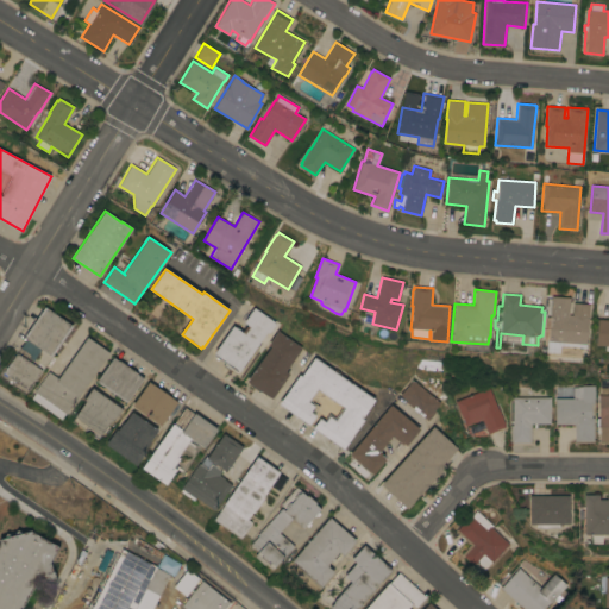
[(547,340),(552,296),(570,297),(569,315),(572,315),(573,302),(590,303),(586,344),(570,343),(547,340)]
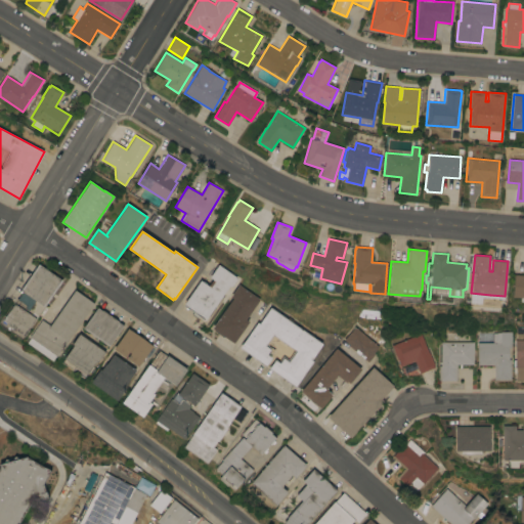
[(62,280),(44,306),(35,300),(29,310),(26,307),(27,306),(17,299),(23,292),(20,290),(38,264),(62,280)]
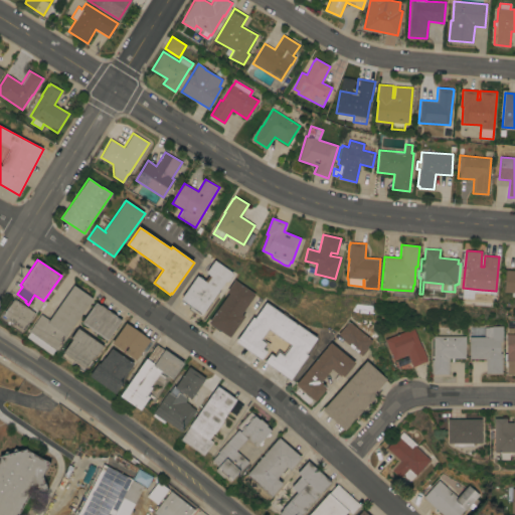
[(202,313),(202,312),(200,315),(194,310),(193,312),(188,309),(190,307),(181,301),(182,299),(181,299),(197,276),(204,281),(209,275),(206,273),(214,261),(232,273),(227,281),(225,280),(202,313)]
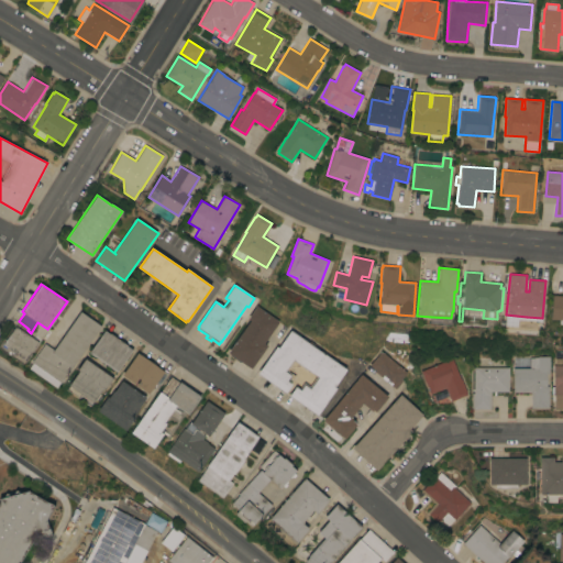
[(562,296),(562,323),(559,323),(560,320),(551,319),(552,295),(562,296)]
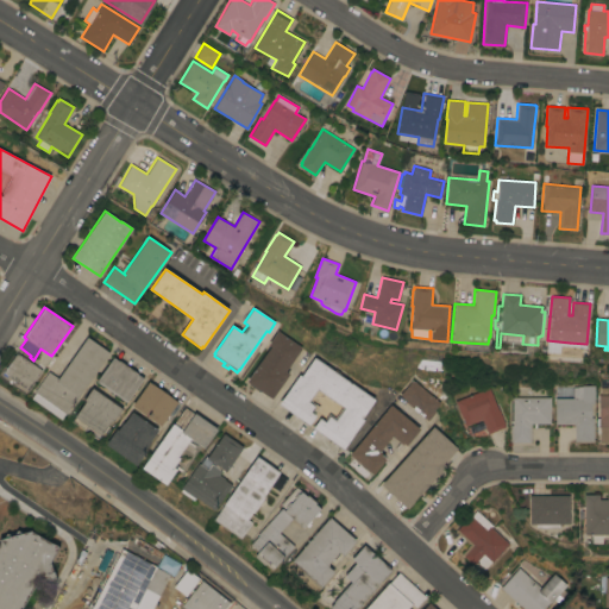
[(271,346),(268,345),(277,331),(302,347),(286,371),(289,374),(271,399),(246,382),(271,346)]
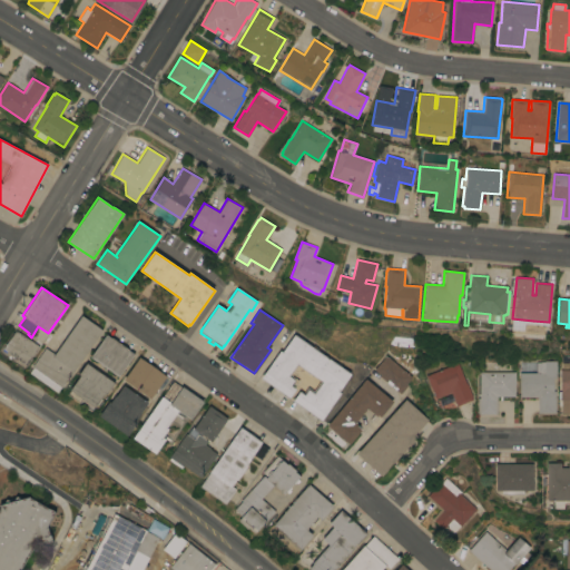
[(62,387),(60,386),(57,392),(29,373),(33,367),(32,366),(46,347),(55,354),(81,315),(102,330),(62,387)]
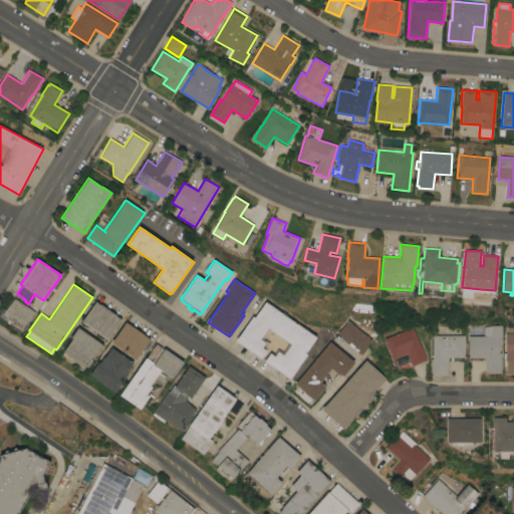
[(35,312),(23,329),(16,324),(3,314),(14,298),(35,312)]
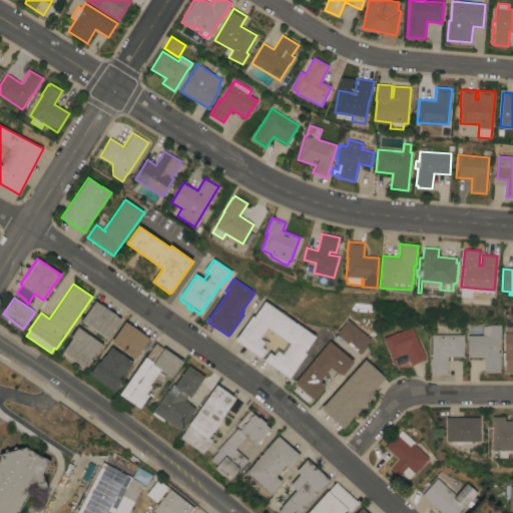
[(81,321),(95,301),(100,305),(101,304),(116,315),(116,316),(120,319),(106,339),(81,321)]
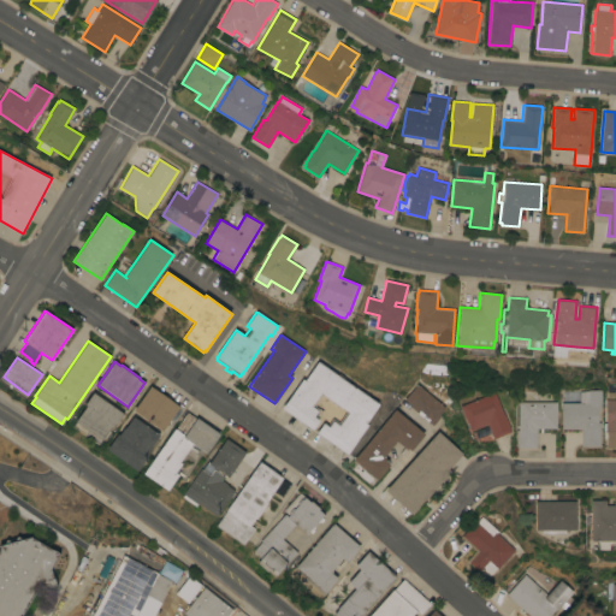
[(379,404),(366,424),(368,425),(348,455),(317,433),(324,424),(330,427),(333,421),(339,425),(348,413),(321,394),(313,406),(319,410),(314,416),(320,420),(313,430),(282,409),(302,379),(304,380),(318,361),(379,404)]
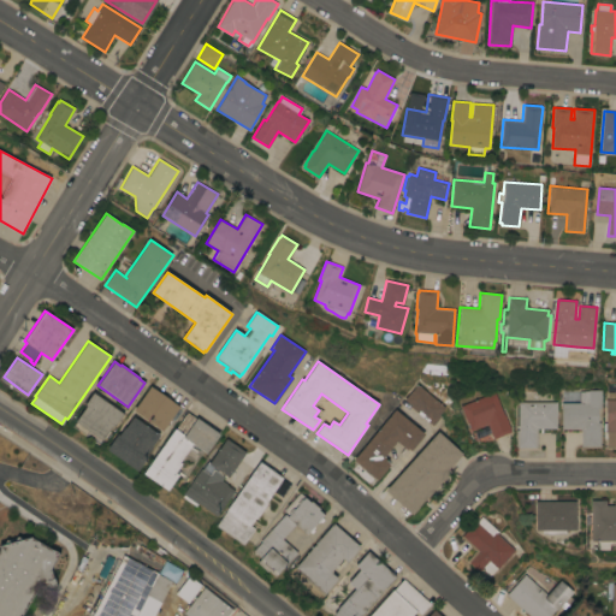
[(445,407),(439,415),(440,416),(433,426),(409,407),(412,404),(404,400),(418,384),(445,407)]
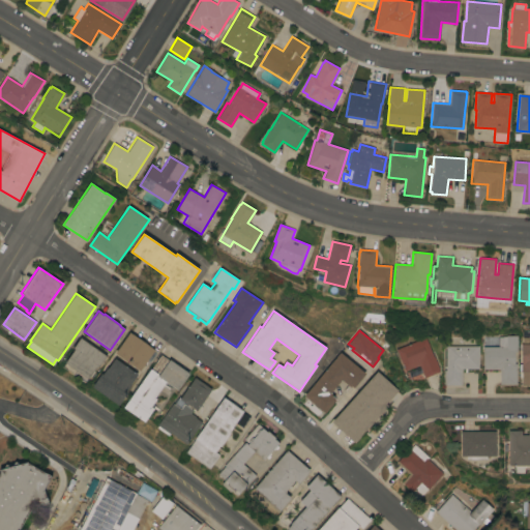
[(140,371),(128,362),(133,357),(130,355),(126,361),(115,353),(129,332),(154,350),(140,371)]
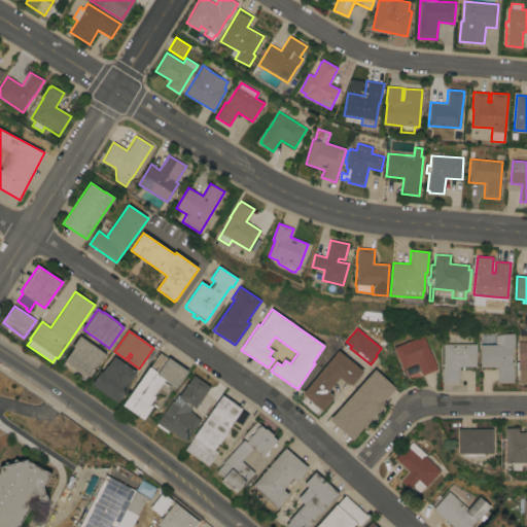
[(481,345),(495,345),(495,335),(499,335),(503,335),(503,334),(515,334),(515,346),(514,346),(514,349),(512,349),(512,361),(514,361),(514,382),(497,381),(497,367),(481,367),(481,345)]
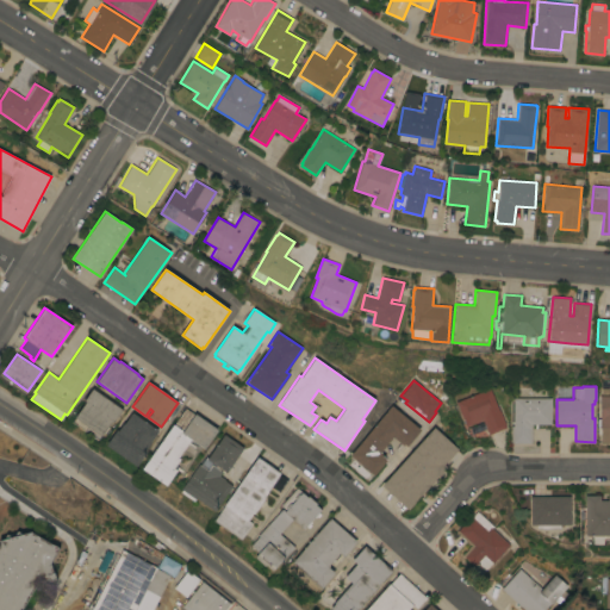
[(123,410),(114,422),(112,419),(101,436),(75,417),(86,402),(85,400),(92,388),(123,410)]
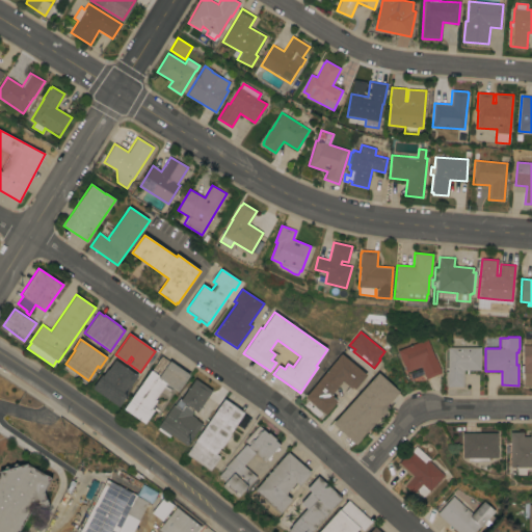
[(427,339),(434,356),(435,356),(441,370),(440,370),(441,373),(426,379),(421,366),(406,372),(398,350),(427,339)]
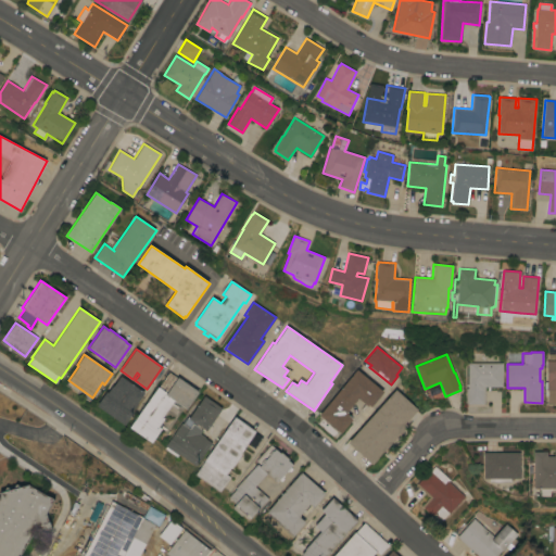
[(555,361),(555,404),(547,404),(547,395),(544,395),(544,381),(547,381),(547,361),(555,361)]
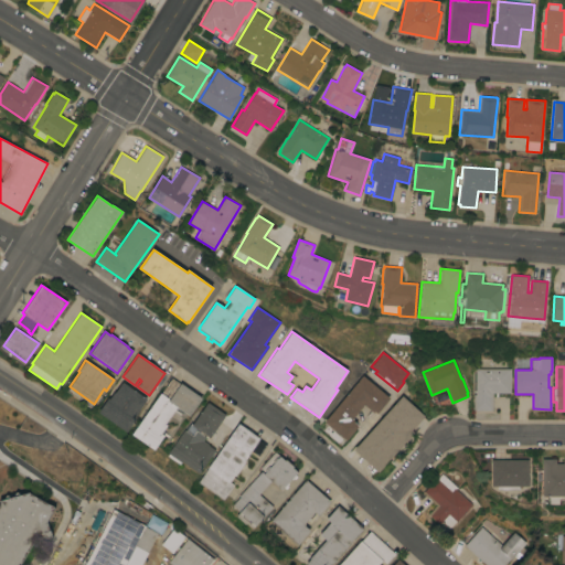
[(511,369),(511,393),(493,393),(492,411),(473,411),(473,394),(475,394),(476,369),(511,369)]
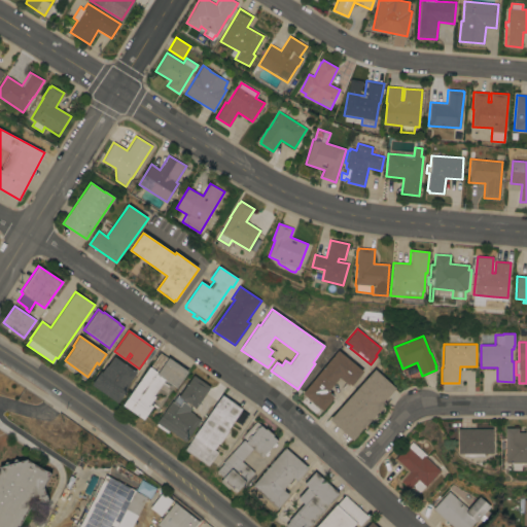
[(338,350),(363,372),(352,385),(350,384),(349,385),(339,378),(328,391),(334,395),(332,396),(334,397),(323,411),(303,393),(338,350)]
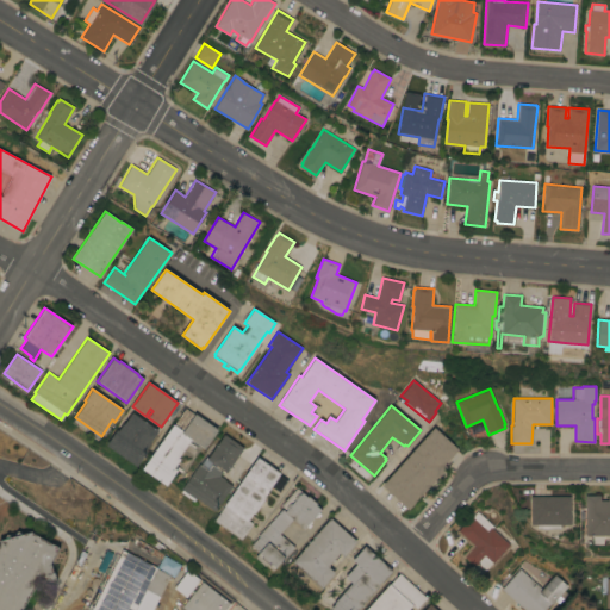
[(185,409),(194,415),(195,414),(218,430),(205,448),(191,439),(178,458),(180,459),(173,467),(176,470),(166,485),(143,468),(185,409)]
